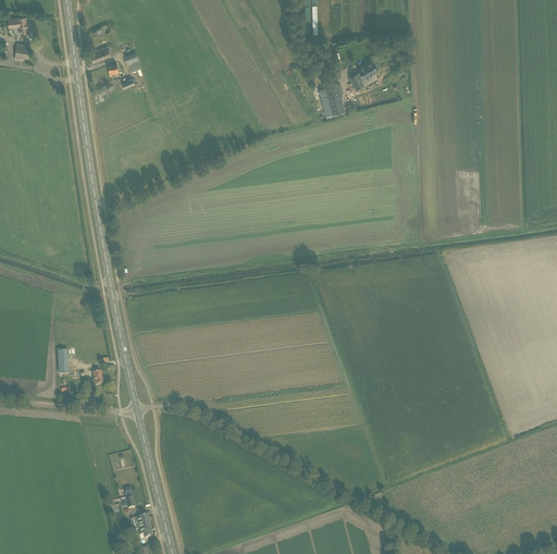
[(20,23),(21,31),(28,29),(26,13),(8,15),(9,24),(20,23)]
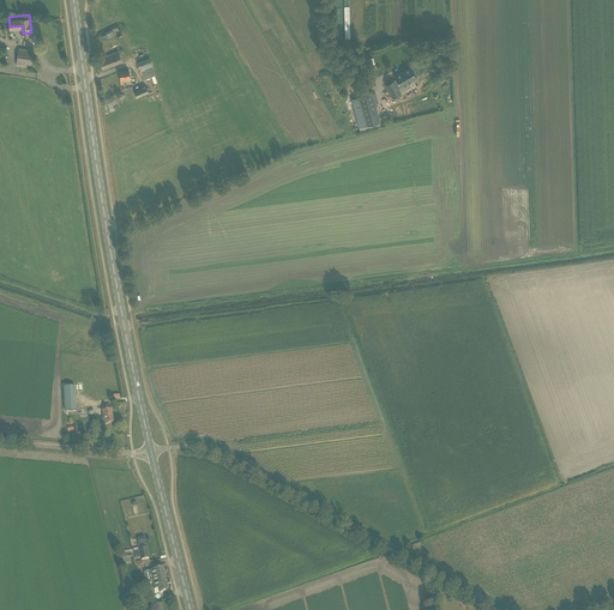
[(104,38),(110,36),(115,35),(113,29),(102,34),(104,38)]
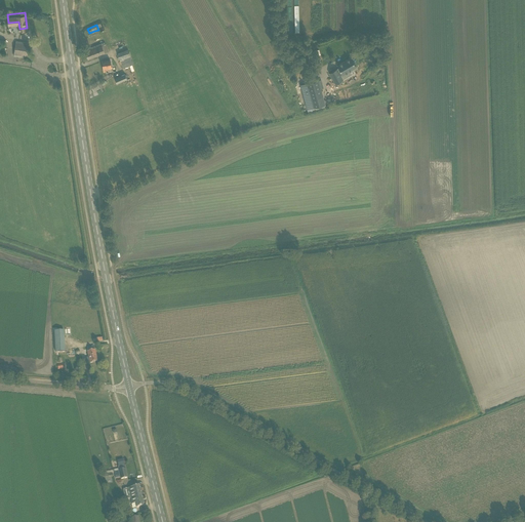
[(16,38),(14,53),(26,54),(28,40),(16,38)]
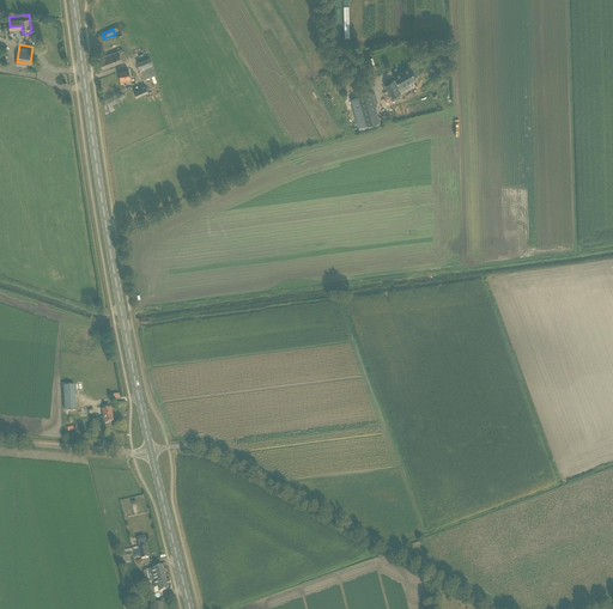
[(103,66),(122,59),(119,50),(99,58),(103,66)]
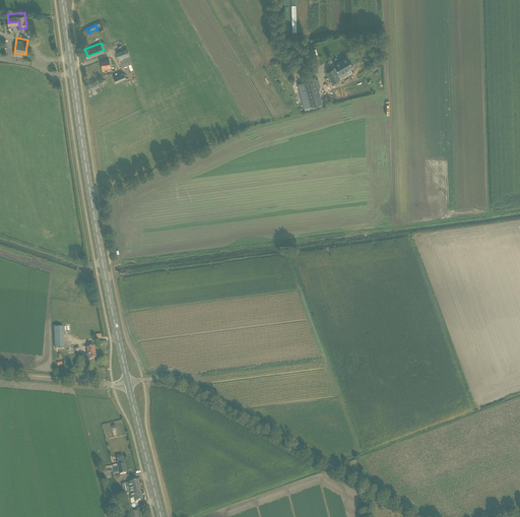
[(122,65),(132,60),(126,46),(115,50),(122,65)]
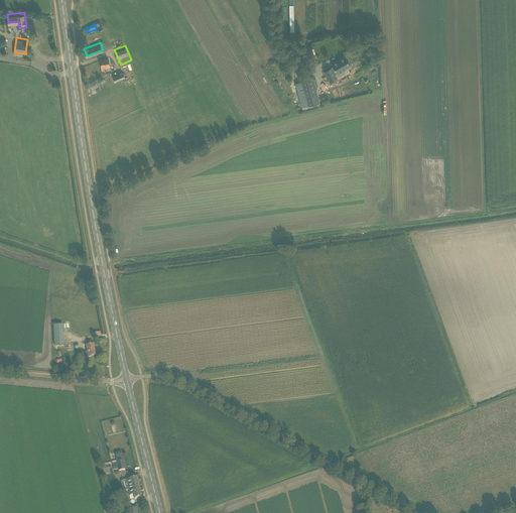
[(330,80),(338,76),(335,71),(338,69),(339,70),(350,62),(345,54),(332,61),(334,65),(332,66),(331,65),(324,70),(330,80)]
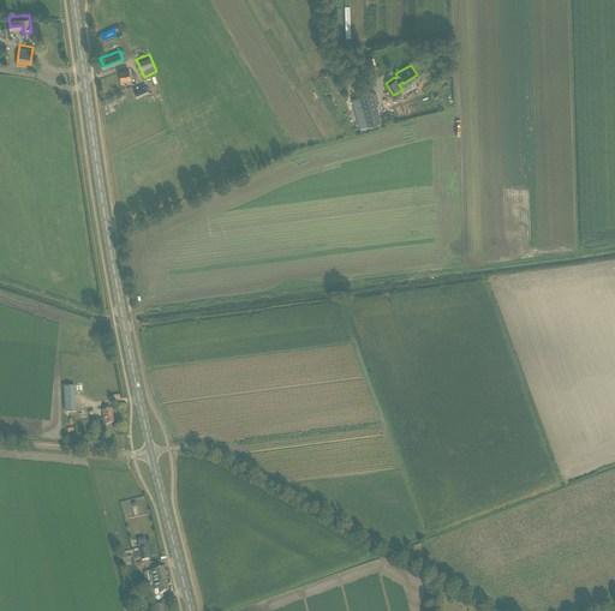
[(131,81),(130,76),(129,67),(119,69),(121,81),(123,81),(124,82),(131,81)]
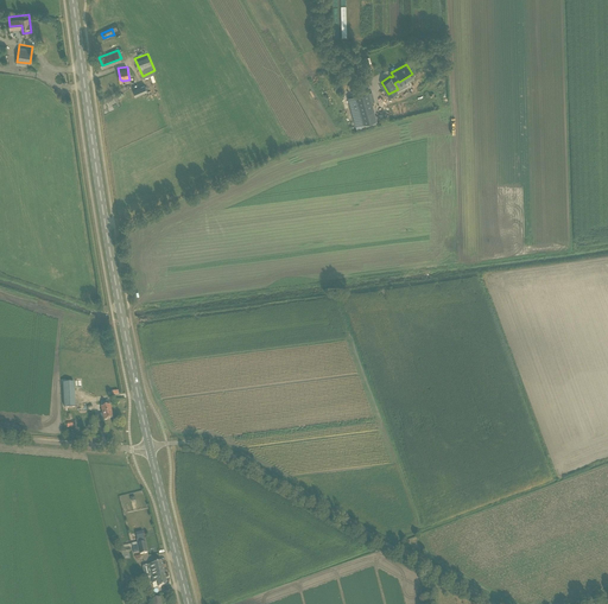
[(133,88),(135,94),(147,88),(145,82),(133,88)]
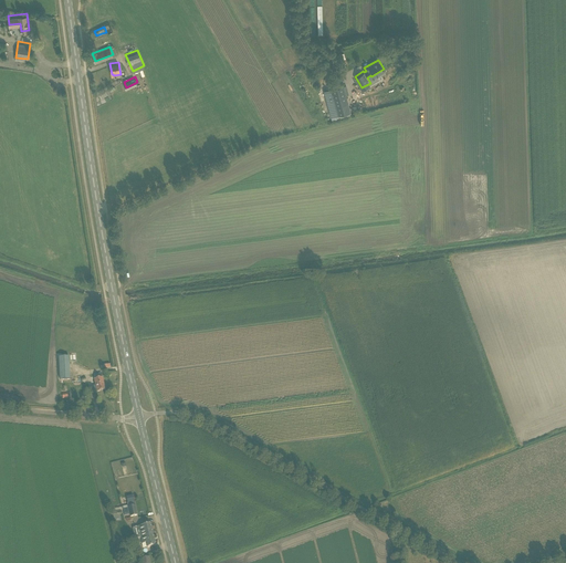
[(344,83),(331,86),(337,113),(350,110),(344,83)]
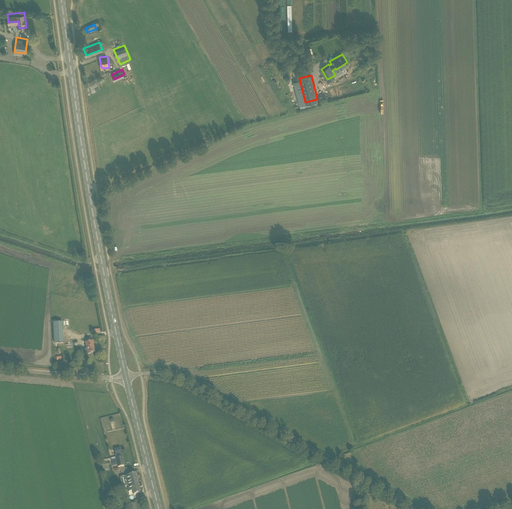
[(63,320),(53,320),(54,341),(64,340),(63,320)]
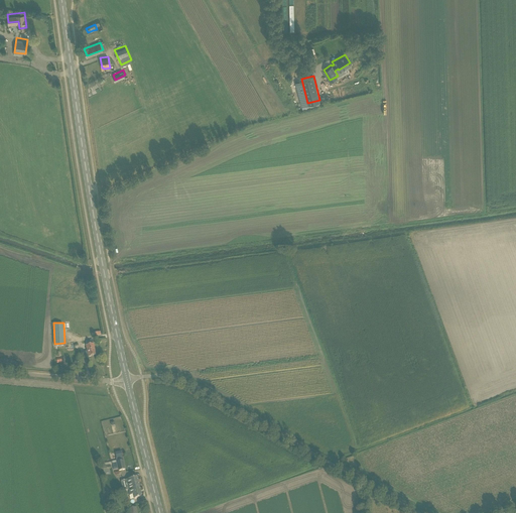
[(96,353),(93,338),(86,339),(87,343),(86,343),(89,354),(96,353)]
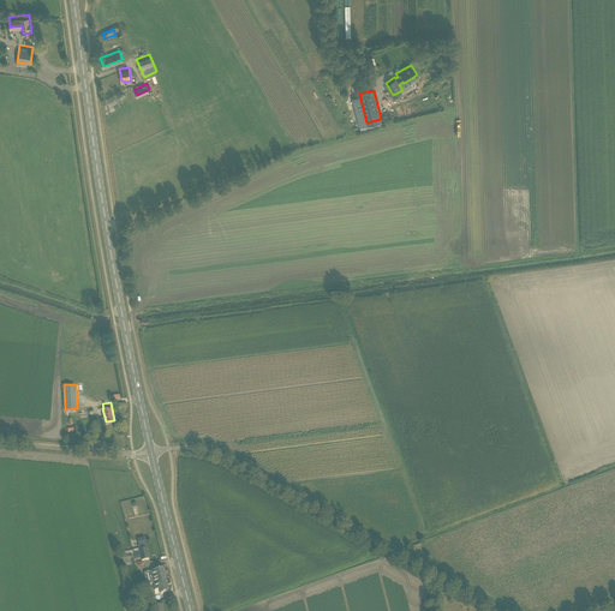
[(149,556),(147,545),(139,547),(139,549),(142,557),(149,556)]
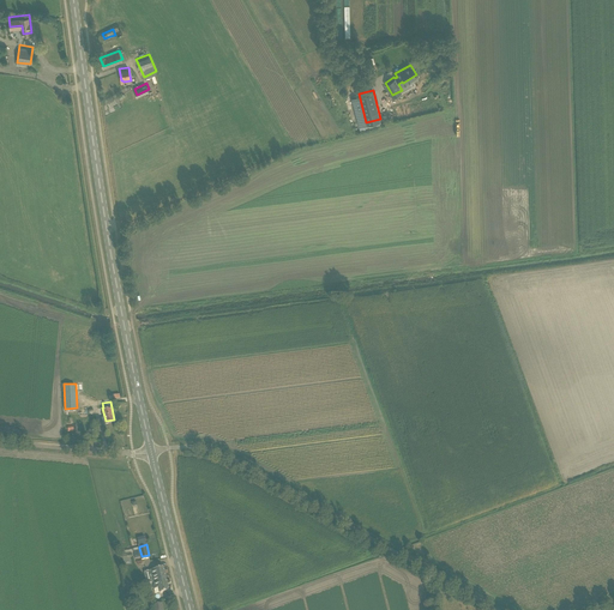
[(150,567),(152,579),(166,577),(163,565),(150,567)]
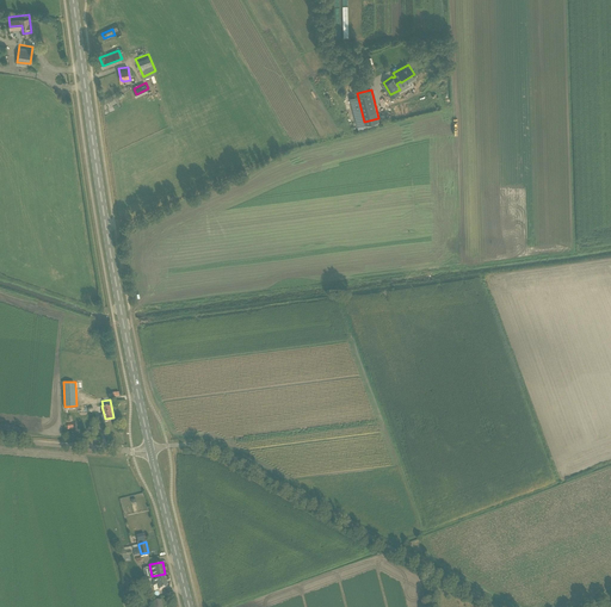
[(168,586),(165,574),(152,576),(153,583),(158,582),(159,587),(168,586)]
